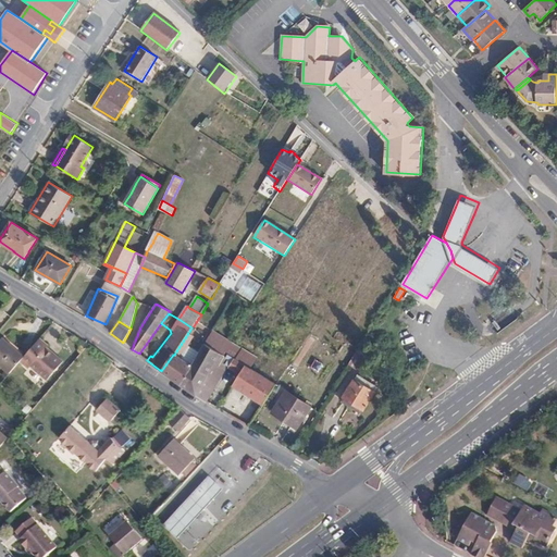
[(229,341),(213,331),(205,345),(220,354),(226,358),(229,355),(227,343),(229,341)]
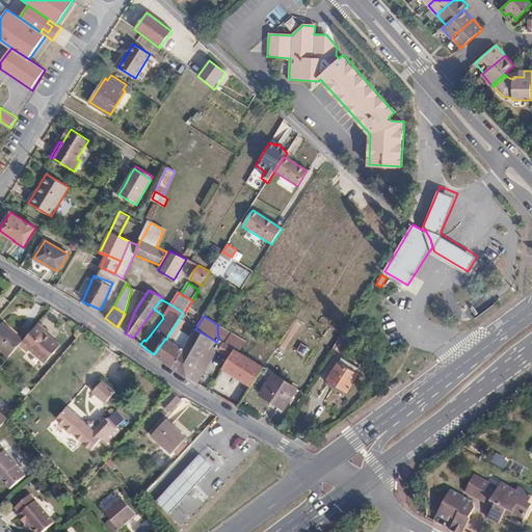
[(185,321),(180,318),(166,339),(165,339),(154,354),(163,361),(173,368),(183,349),(176,345),(177,342),(174,340),(180,330),(185,321)]
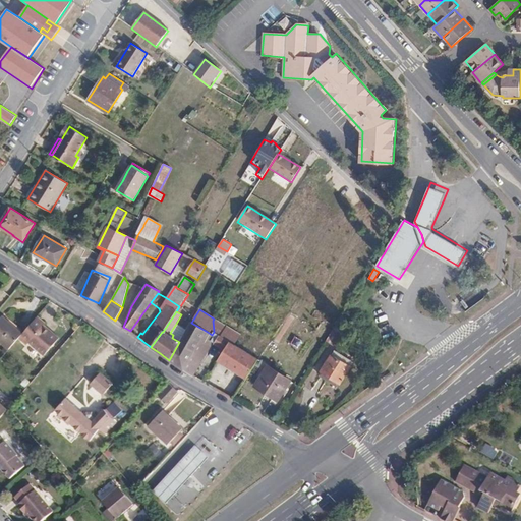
[(0,341),(9,349),(18,338),(22,334),(20,332),(2,315),(0,317),(0,341)]
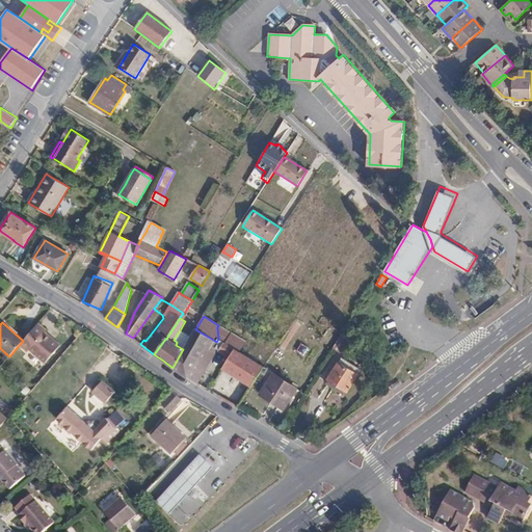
[(46,330),(38,323),(36,325),(45,331),(46,330)]
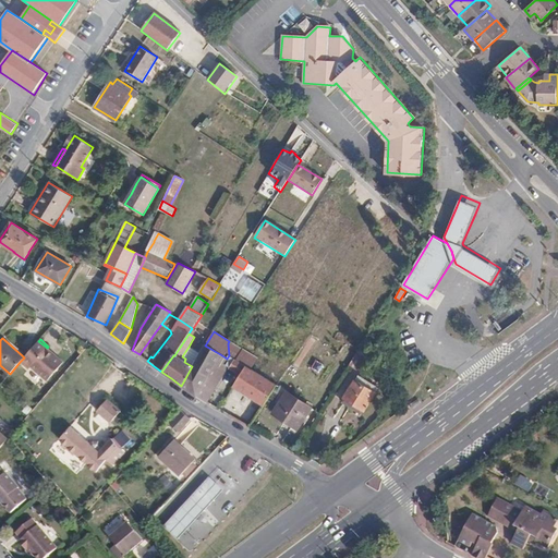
[(47,348),(38,341),(24,358),(20,362),(26,366),(28,370),(31,366),(34,370),(47,380),(57,370),(59,367),(63,362),(47,348)]
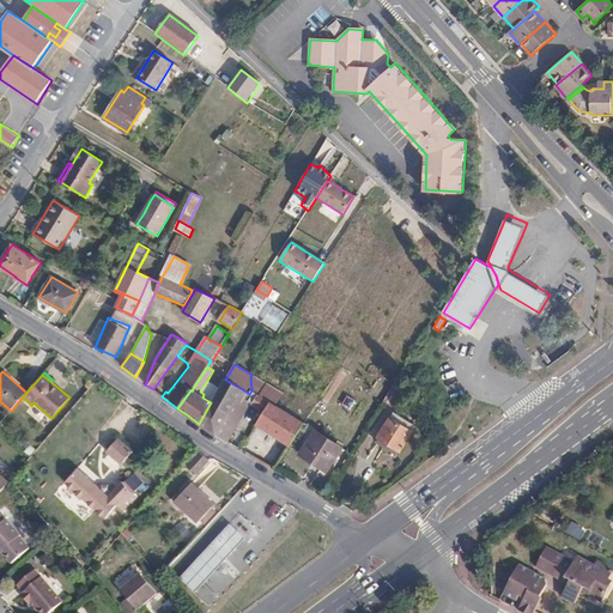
[(308,411),(252,375),(250,377),(252,390),(269,402),(301,422),(308,411)]
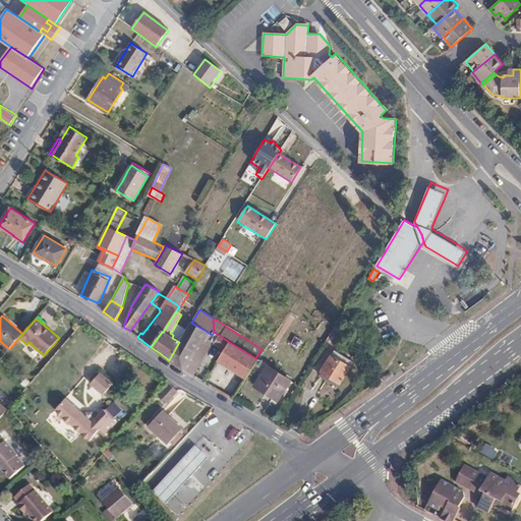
[(206,331),(191,323),(186,330),(179,342),(169,360),(183,369),(206,331)]
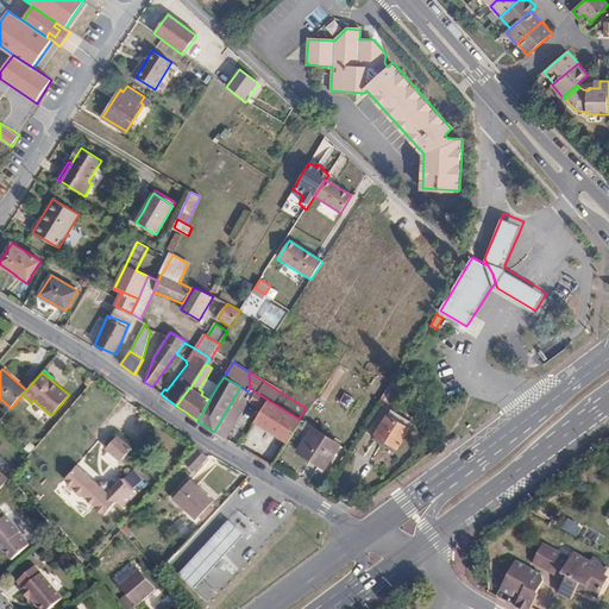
[(209,400),(218,385),(206,378),(199,389),(202,391),(201,395),(209,400)]
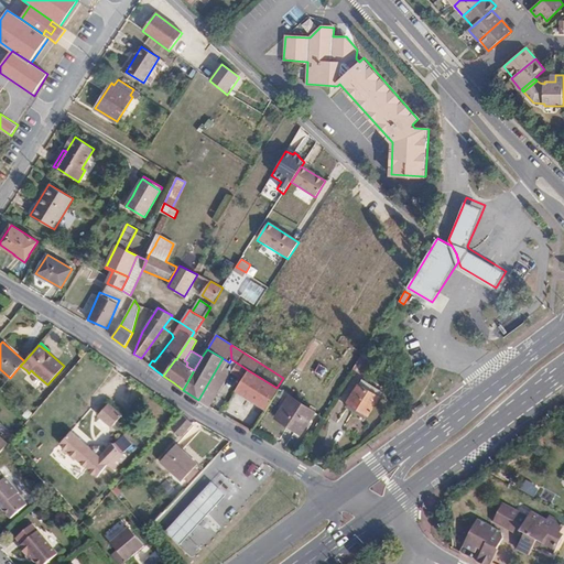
[(372,364),(364,351),(353,369),(365,377),(369,370),(372,364)]
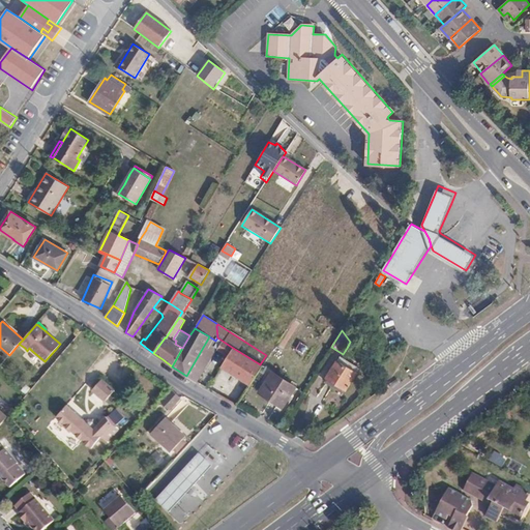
[(215,341),(209,336),(186,376),(196,382),(215,347),(214,347),(217,343),(215,341)]
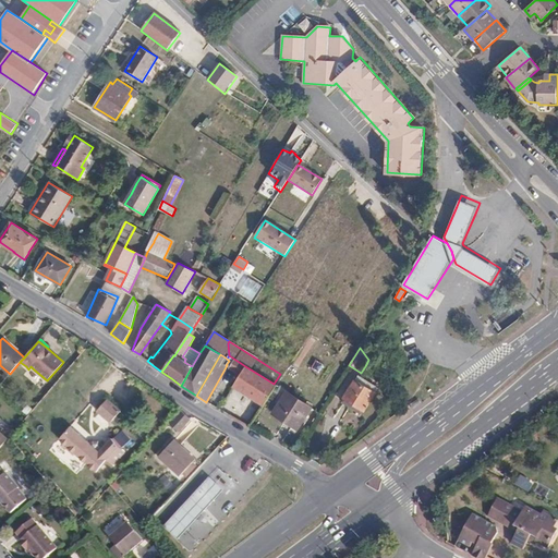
[(245,366),(229,355),(227,359),(229,361),(226,365),(227,365),(241,374),(245,366)]
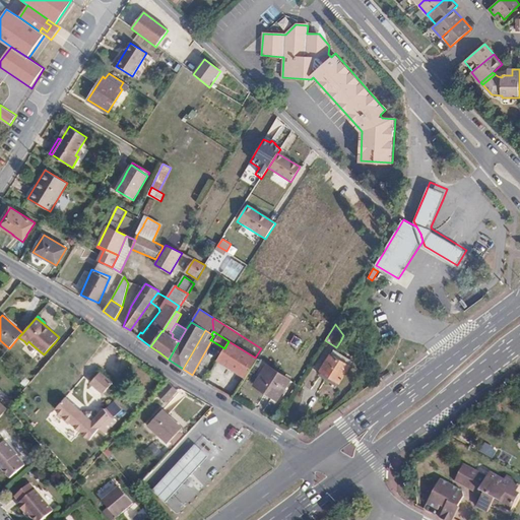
[(258,359),(255,358),(229,341),(224,348),(217,360),(235,372),(245,378),(258,359)]
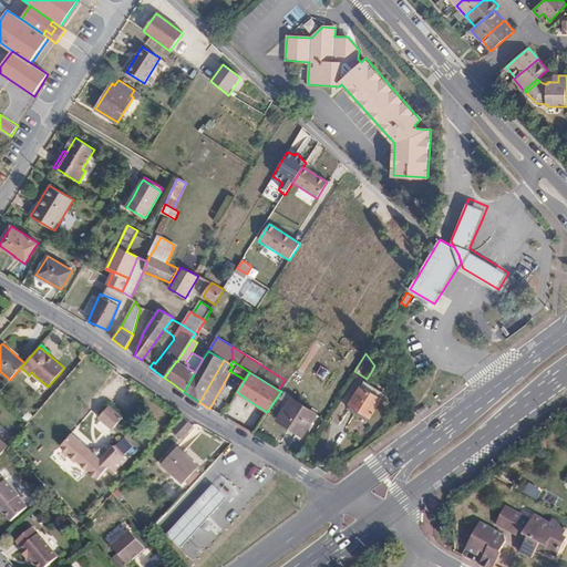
[(348,409),(357,414),(359,411),(369,416),(370,418),(382,399),(377,395),(379,391),(363,382),(349,404),(350,405),(348,409)]
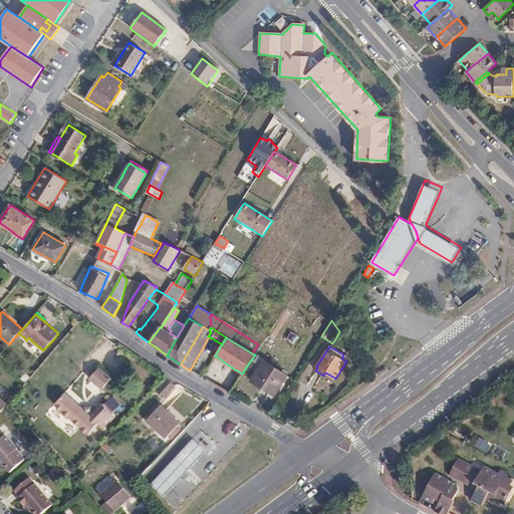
[(251,380),(273,396),(283,381),(287,375),(265,360),(255,375),(251,380)]
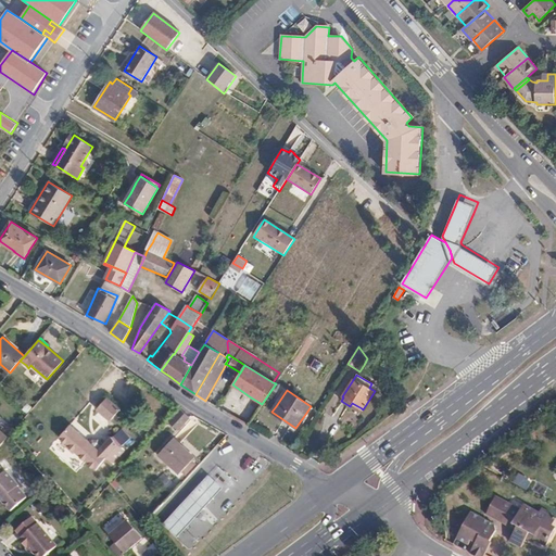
[(110,421),(119,409),(121,409),(108,397),(97,409),(110,421)]
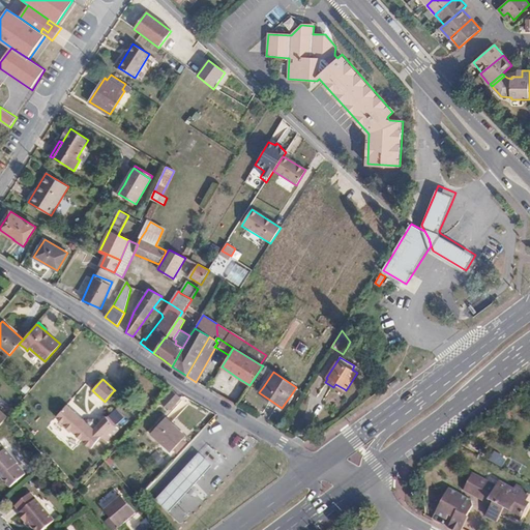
[(237,406),(249,385),(239,379),(229,396),(227,400),(237,406)]
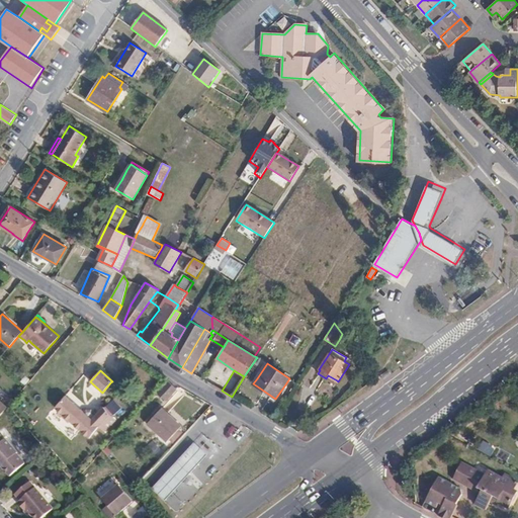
[(328,375),(326,378),(335,384),(337,380),(328,375)]
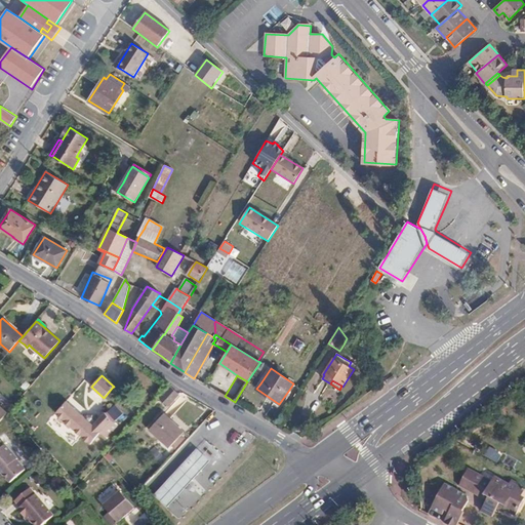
[(160,399),(168,406),(178,394),(170,387),(160,399)]
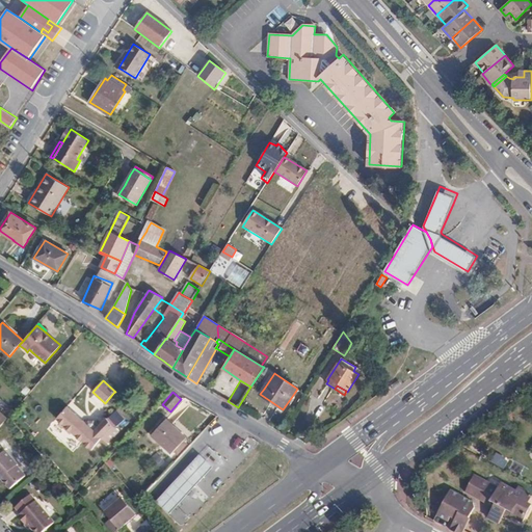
[(106,434),(113,426),(106,418),(98,427),(97,426),(91,426),(90,427),(68,406),(56,419),(91,450),(102,440),(104,442),(108,436),(106,434)]
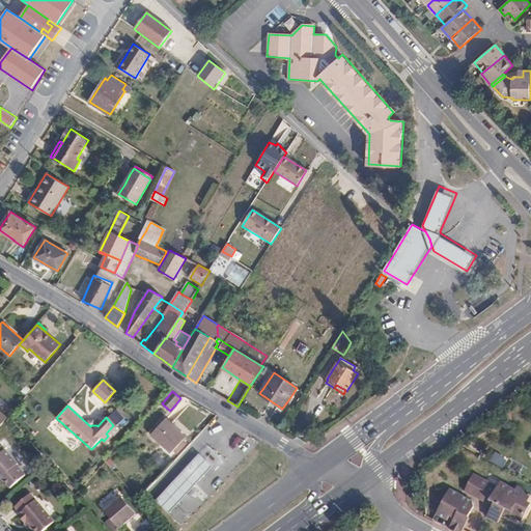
[(114,411),(108,415),(115,426),(121,422),(114,411)]
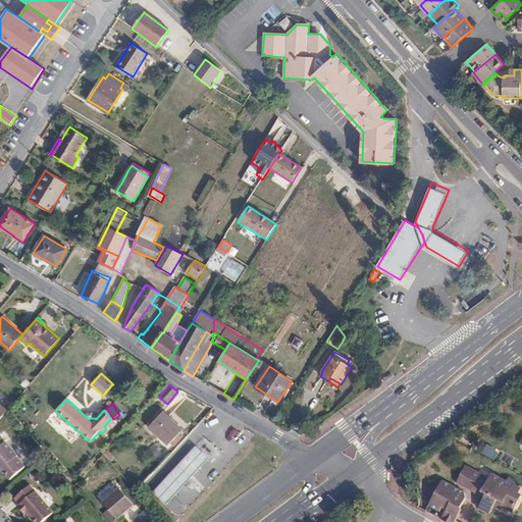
[(149,427),(168,446),(171,442),(174,446),(184,435),(180,432),(183,429),(162,411),(149,427)]
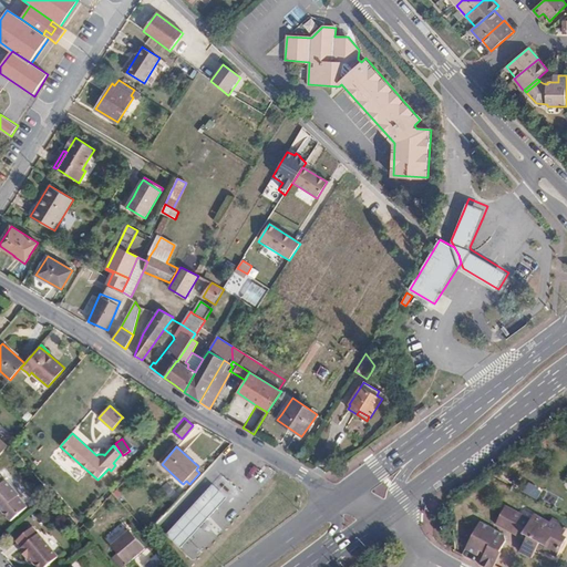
[(0,475),(0,508),(1,511),(11,522),(27,507),(18,497),(18,495),(4,480),(4,481),(0,475)]
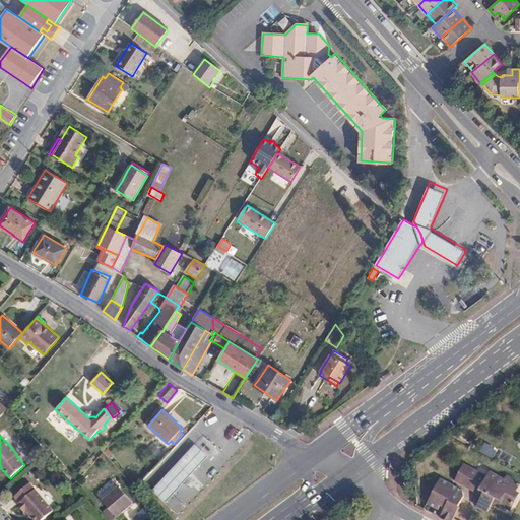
[(195,447),(187,456),(198,466),(207,457),(195,447)]
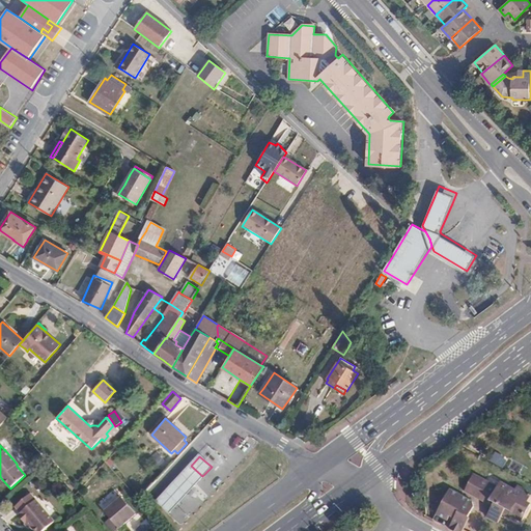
[(202,476),(191,466),(183,474),(194,485),(202,476)]
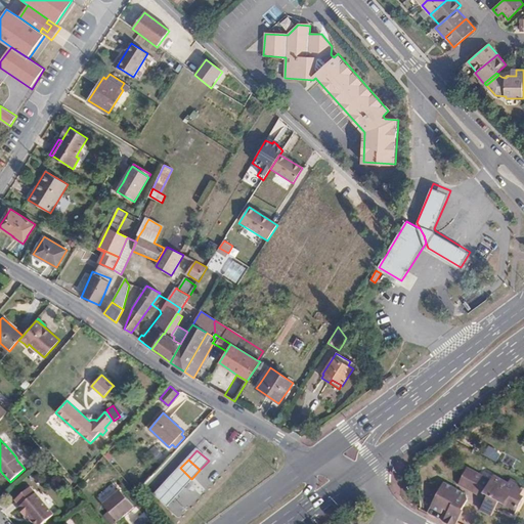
[(191,479),(180,468),(172,477),(183,488),(191,479)]
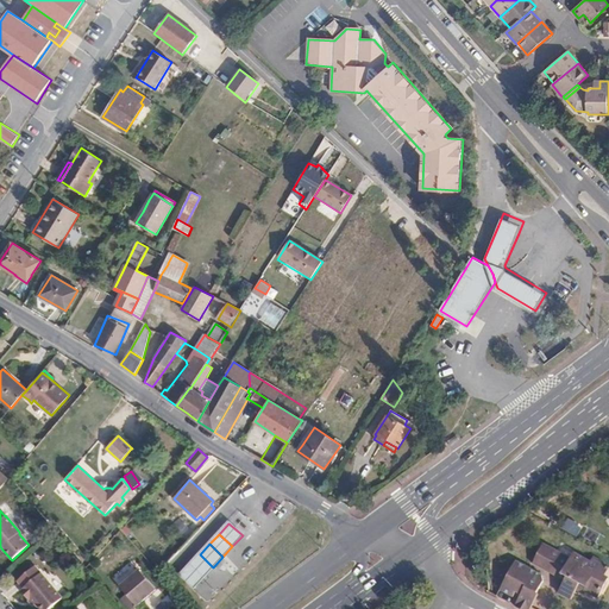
[(535,564),(556,576),(558,572),(556,572),(560,563),(569,567),(564,575),(569,578),(567,582),(560,595),(573,602),(578,592),(582,585),(588,589),(585,591),(600,598),(608,582),(608,578),(606,577),(598,573),(601,569),(592,565),(575,556),(571,562),(545,546),(535,564)]
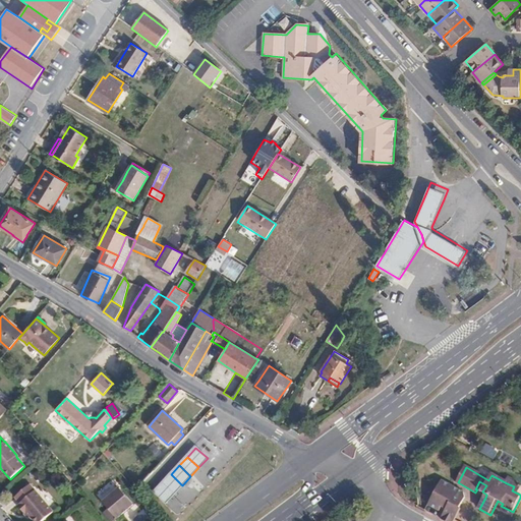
[(182,485),(171,474),(163,483),(174,494),(182,485)]
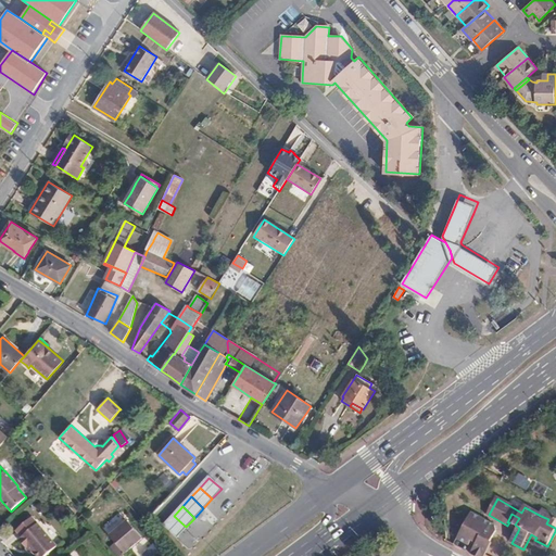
[(555,518),(543,512),(541,516),(548,519),(546,523),(553,527),(555,520),(555,518)]
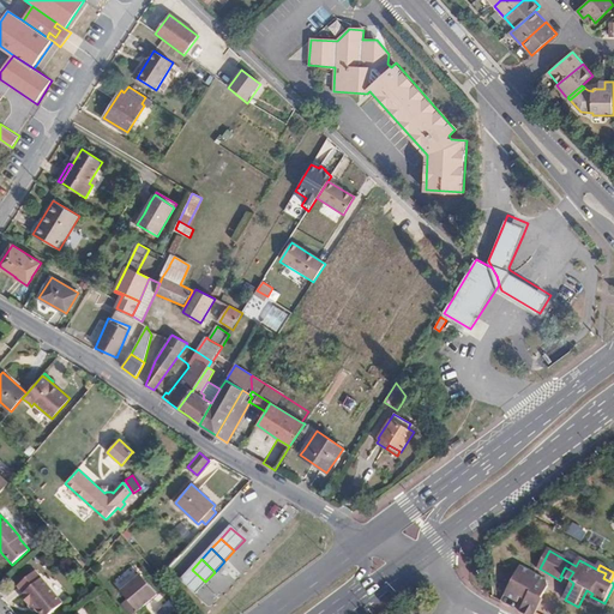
[(563,577),(560,581),(572,587),(573,583),(569,579),(573,572),(565,567),(560,577),(563,577)]
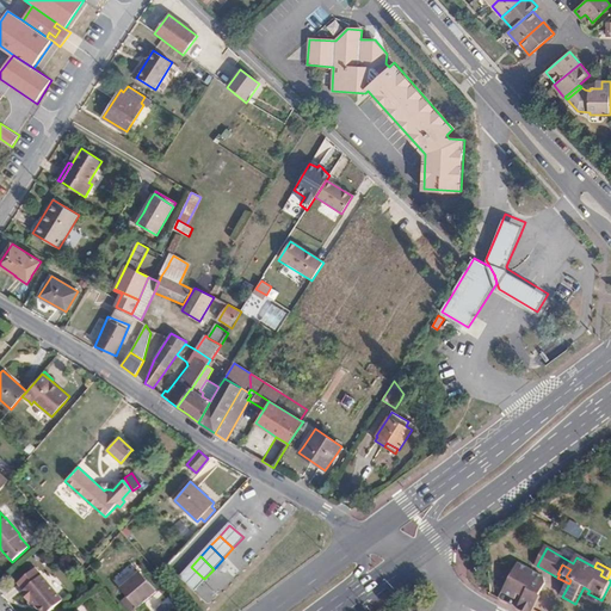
[(525,598),(519,610),(522,610),(535,610),(542,598),(541,598),(548,585),(545,578),(520,566),(505,593),(517,600),(520,596),(525,598)]
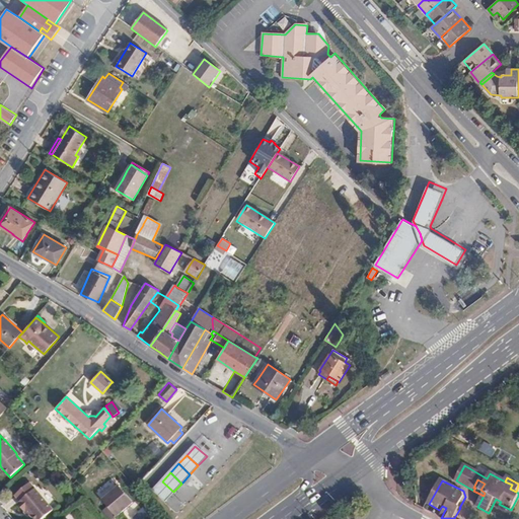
[(173,492),(162,482),(155,490),(165,500),(173,492)]
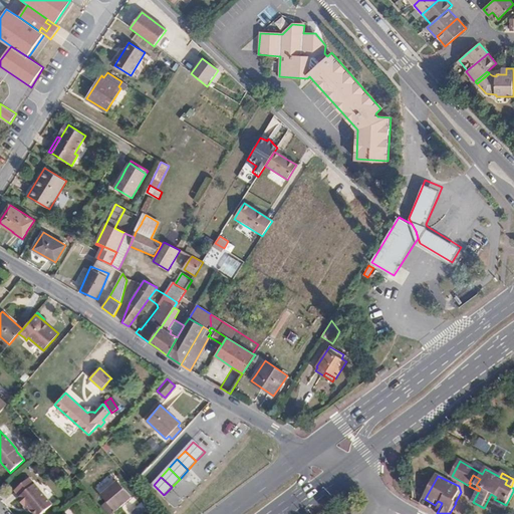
[(29,478),(15,490),(20,497),(19,497),(20,498),(18,500),(24,507),(26,505),(30,510),(33,513),(41,513),(52,505),(29,478)]
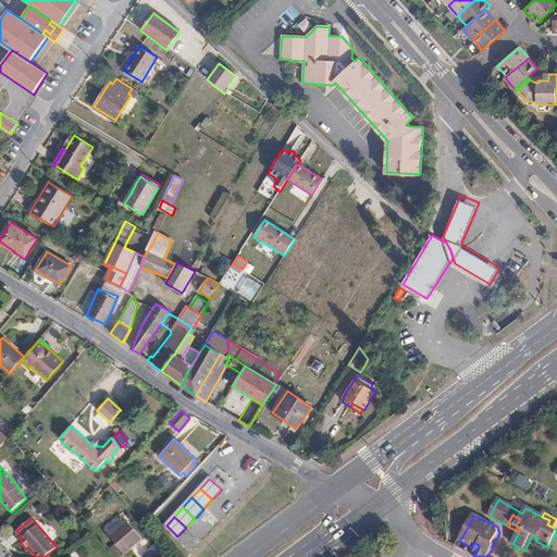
[(125,554),(144,537),(126,518),(108,534),(125,554)]
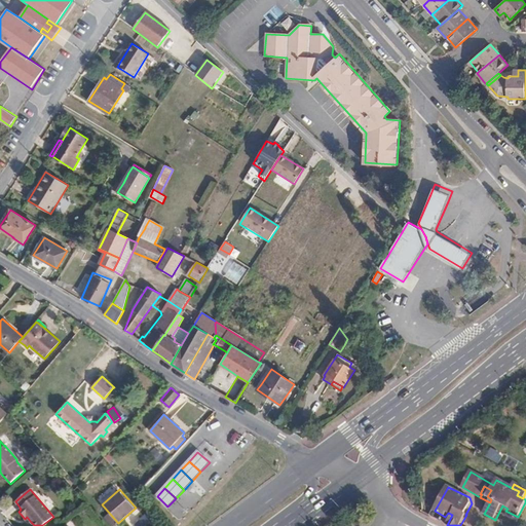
[(146,525),(156,515),(149,509),(135,525),(146,525)]
